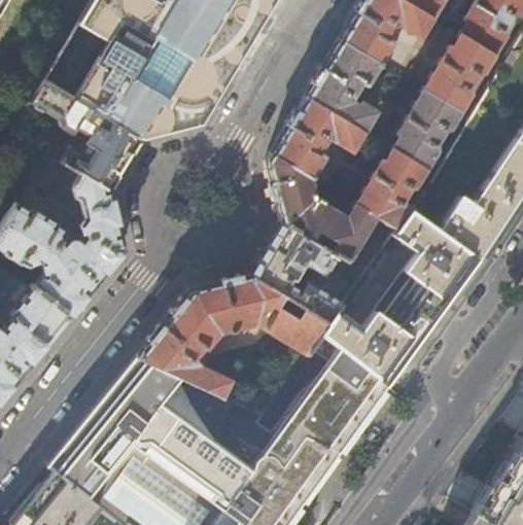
[(0,0),(0,16),(9,0),(0,0)]
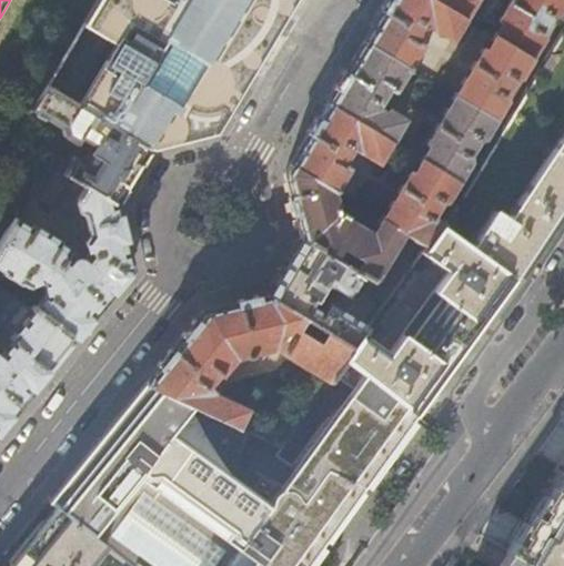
[(103,0),(50,89),(153,150),(218,133),(251,77),(294,4),(296,0),(103,0)]
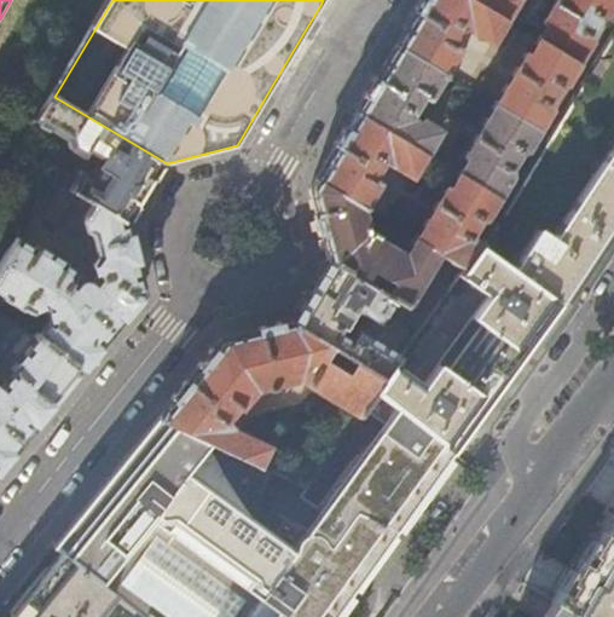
[(509,46),(520,28),(473,0),(428,0),(416,22),(400,48),(450,78),(452,73),(451,70),(469,41),(463,36),(469,26),(478,30),(478,34),(494,45),(499,41),(509,46)]
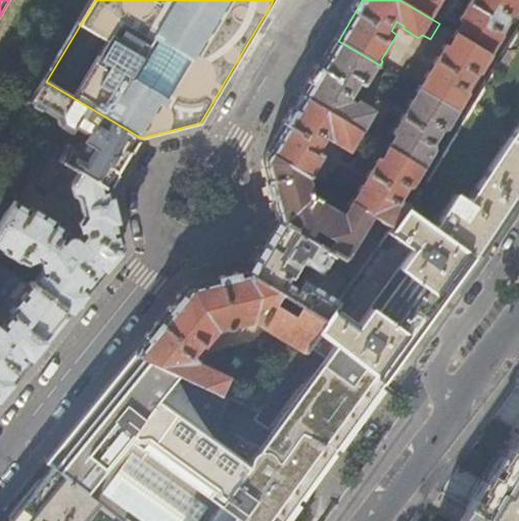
[(399,0),(439,24),(449,7),(440,2),(441,0),(399,0)]
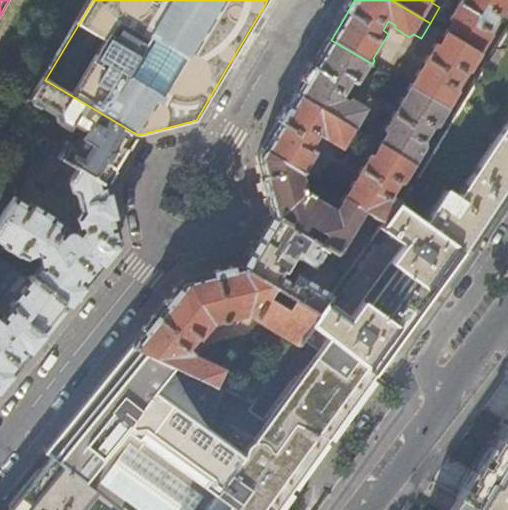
[(507,0),(464,0),(453,20),(455,21),(448,33),(482,53),(493,35),(491,27),(498,17),(500,16),(507,21),(507,0)]
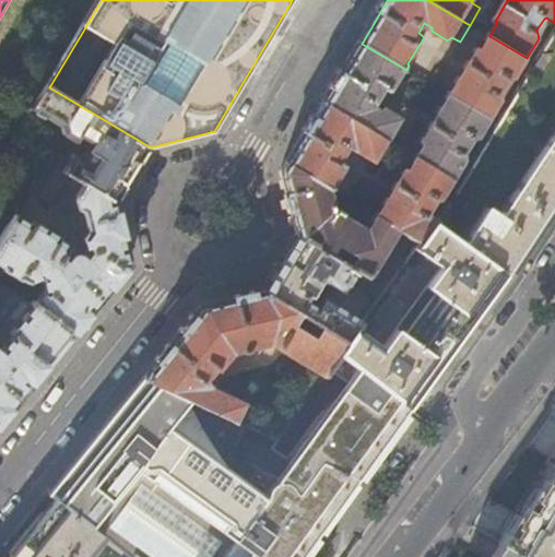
[(515,79),(527,58),(489,36),(481,50),(479,49),(451,95),(491,119),(503,99),(500,91),(506,81),(515,79)]
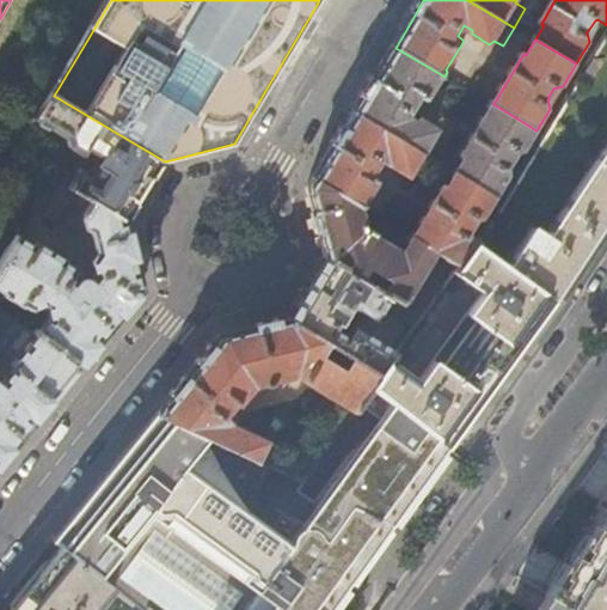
[(606,41),(504,212),(482,241),(476,248),(556,304),(588,255),(606,226),(606,41)]
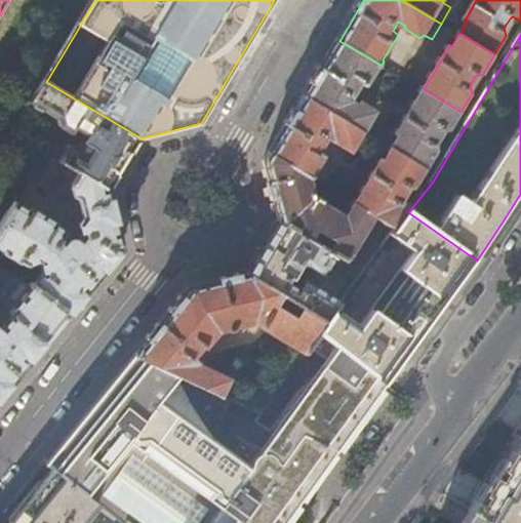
[(377,69),(382,66),(339,41),(326,62),(306,97),(372,136),(383,120),(375,115),(376,111),(362,103),(359,104),(352,99),(358,91),(362,93),(377,69)]
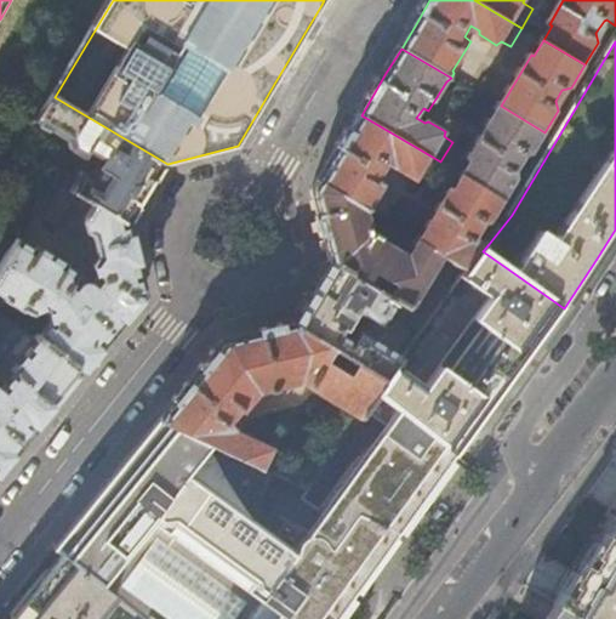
[(161,174),(167,164),(55,97),(39,123),(73,143),(77,152),(89,158),(92,153),(103,159),(95,175),(85,171),(80,180),(50,163),(43,172),(56,182),(78,196),(87,200),(130,226),(161,174)]
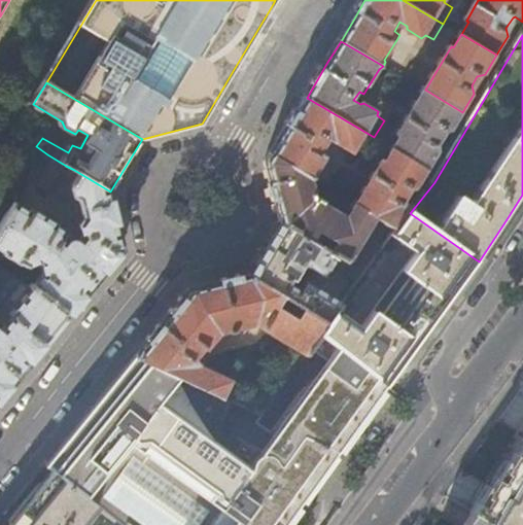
[(462,112),(425,90),(398,134),(401,136),(393,147),(428,169),(440,150),(439,143),(446,130),(453,129),(462,112)]
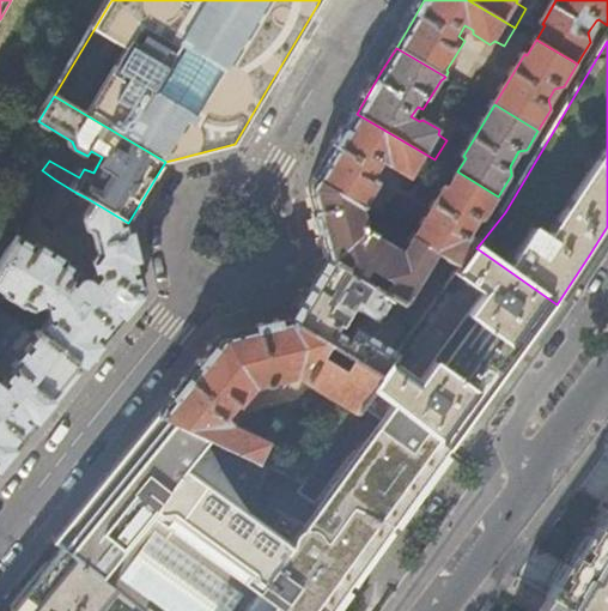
[(424,177),(435,159),(357,114),(330,157),(317,180),(366,209),(385,173),(380,168),(387,158),(394,163),(393,165),(411,176),(414,171),(424,177)]
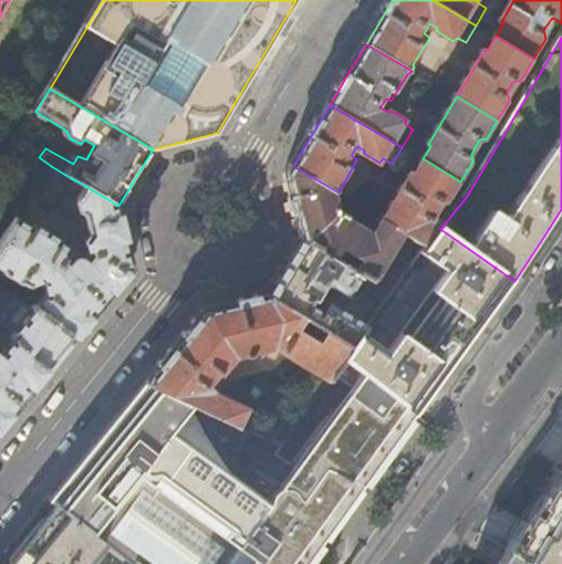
[(414,170),(412,169),(384,218),(406,231),(430,243),(440,229),(446,222),(435,216),(435,213),(443,201),(449,200),(460,181),(423,158),(414,170)]
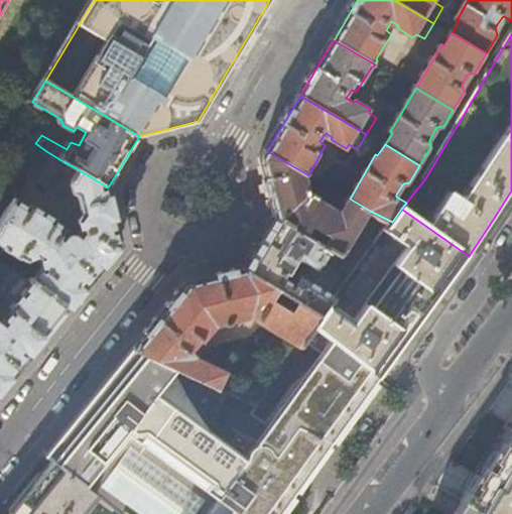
[(49,187),(65,162),(46,151),(31,177),(49,187)]
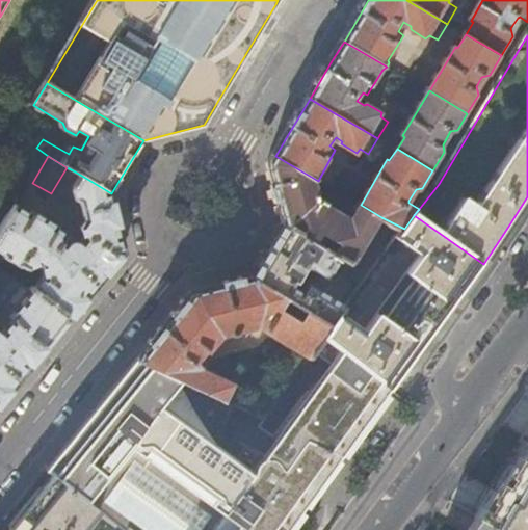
[(361,205),(352,219),(330,206),(326,202),(323,202),(318,181),(275,156),(270,164),(282,212),(286,226),(317,243),(323,234),(340,243),(335,254),(353,264),(381,217),(361,205)]
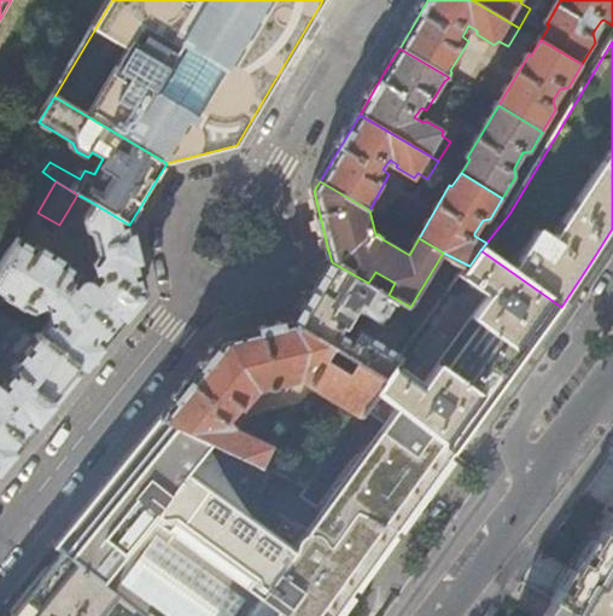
[(81,283),(79,280),(76,268),(70,265),(70,262),(40,244),(36,248),(22,238),(0,273),(0,308),(1,311),(10,300),(23,308),(25,307),(35,313),(44,307),(48,309),(51,313),(52,325),(44,335),(85,371),(124,321),(146,294),(129,225),(87,199),(83,205),(92,210),(87,218),(89,230),(95,234),(99,251),(94,259),(98,278),(95,280),(87,280),(81,283)]
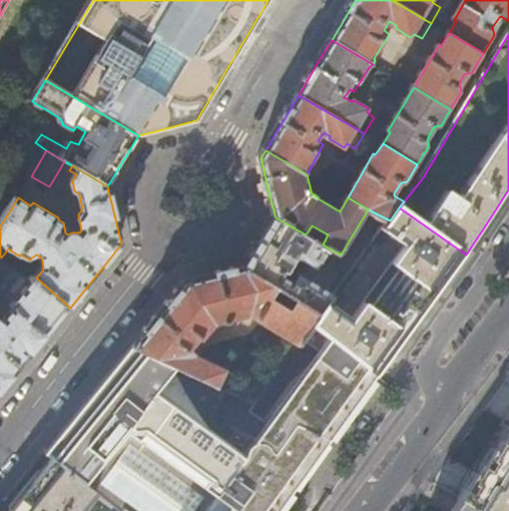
[(384,230),(407,247),(354,322),(330,306),(323,314),(315,327),(379,376),(398,350),(443,287),(466,254),(399,207),(390,220),(384,230)]
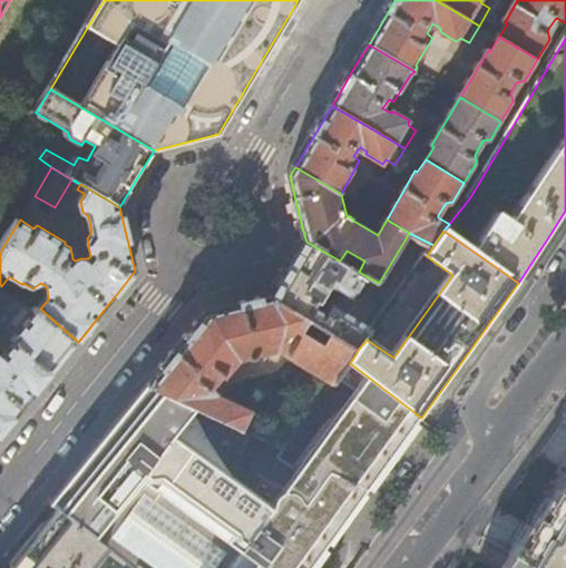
[(367,340),(374,329),(337,304),(330,314),(320,307),(334,285),(355,297),(363,286),(392,303),(398,294),(390,290),(379,283),(359,272),(353,268),(343,262),(340,261),(306,242),(299,254),(276,290),(272,299),(311,322),(332,334),(359,349),(367,340)]
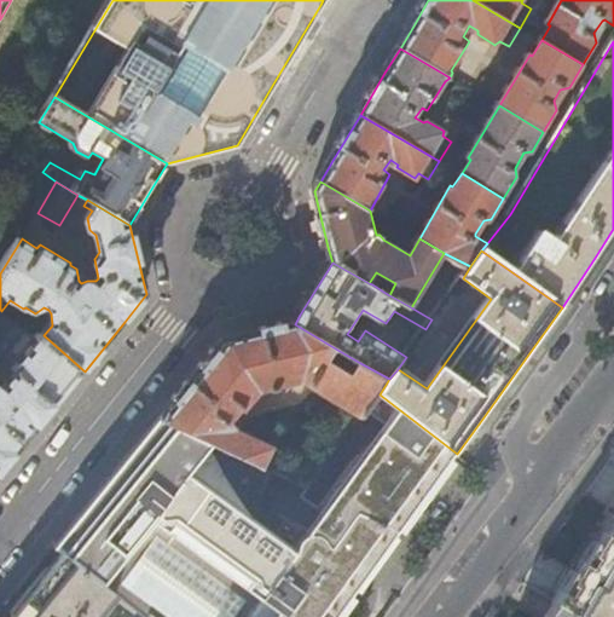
[(383,292),(387,287),(375,278),(372,284),(383,292)]
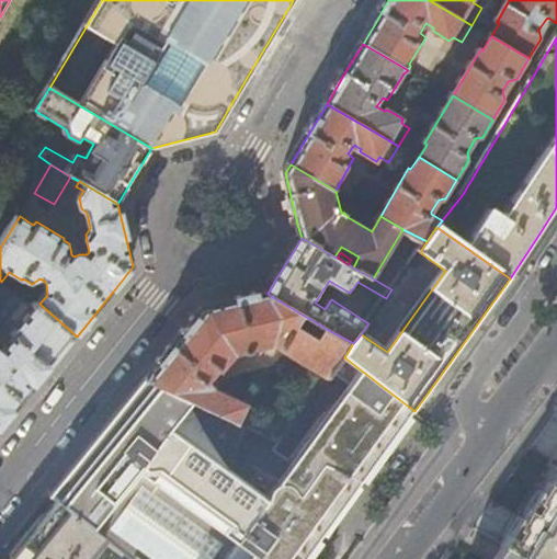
[(399,263),(397,263),(384,285),(391,289),(407,270),(400,265),(399,263)]
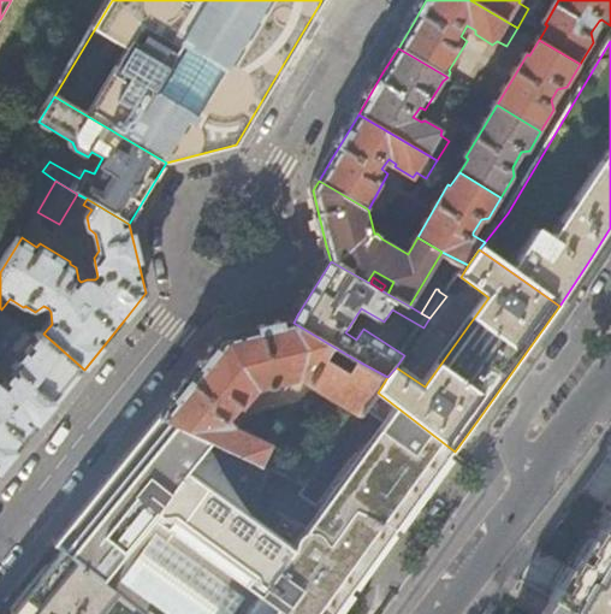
[(359,361),(351,373),(328,360),(336,348),(294,323),(224,340),(199,372),(161,418),(213,442),(260,462),(268,444),(236,425),(229,419),(239,407),(243,408),(261,389),(270,387),(274,388),(278,384),(301,378),(357,417),(366,407),(378,393),(387,377),(359,361)]
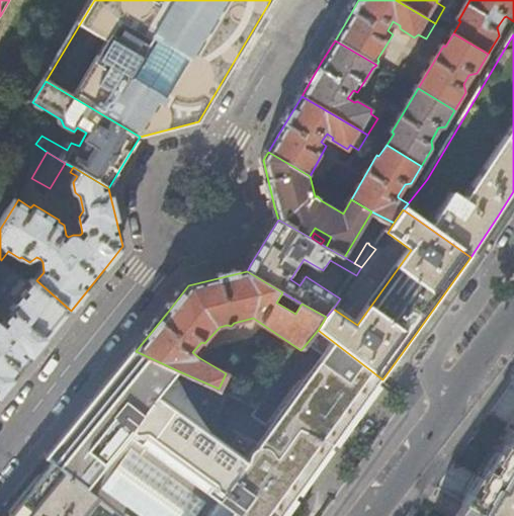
[(0,399),(18,375),(71,311),(36,280),(13,309),(14,312),(5,323),(0,318),(0,399)]
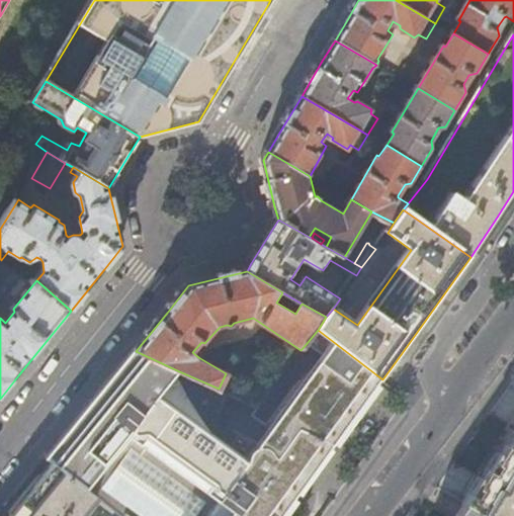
[(308,342),(325,355),(278,418),(335,444),(372,395),(382,379),(318,330),(308,342)]
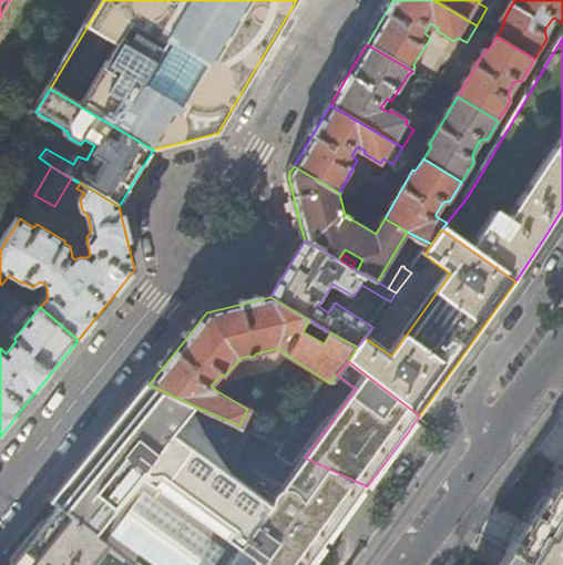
[(263,475),(248,492),(172,437),(196,407),(149,384),(108,437),(54,502),(61,507),(109,545),(134,564),(310,564),(352,507),(367,486),(305,458),(283,489),(263,475)]
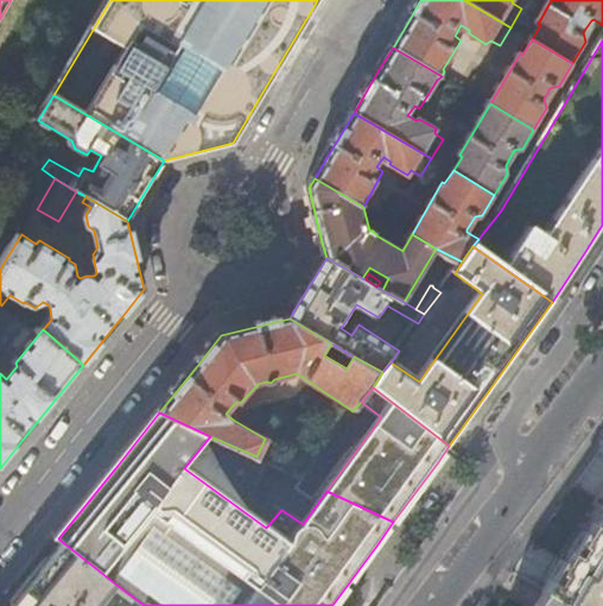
[(602,535),(601,537),(598,536),(579,566),(577,565),(556,598),(567,605),(602,605),(602,535)]
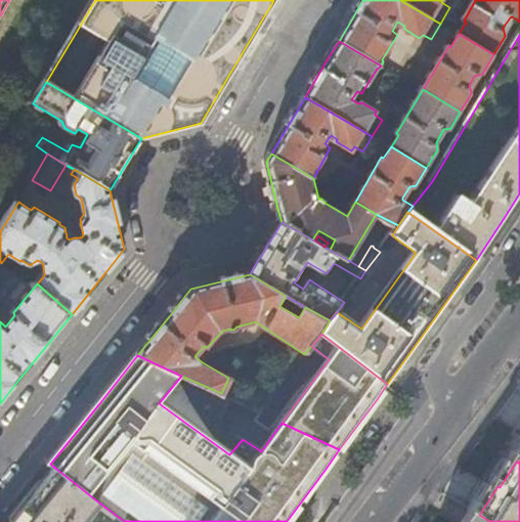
[(86,521),(100,504),(56,469),(13,521),(86,521)]
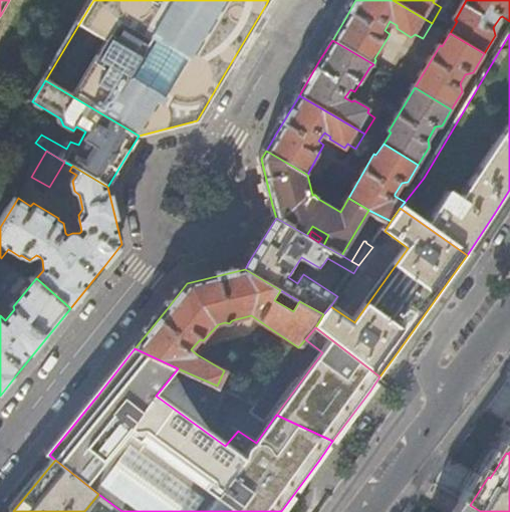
[(480,511),(470,505),(464,502),(457,511),(480,511)]
